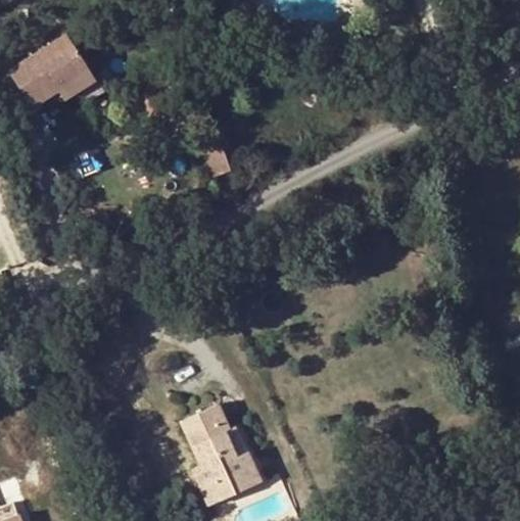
[(60,91),(91,70),(67,36),(12,72),(35,108),(60,91)]
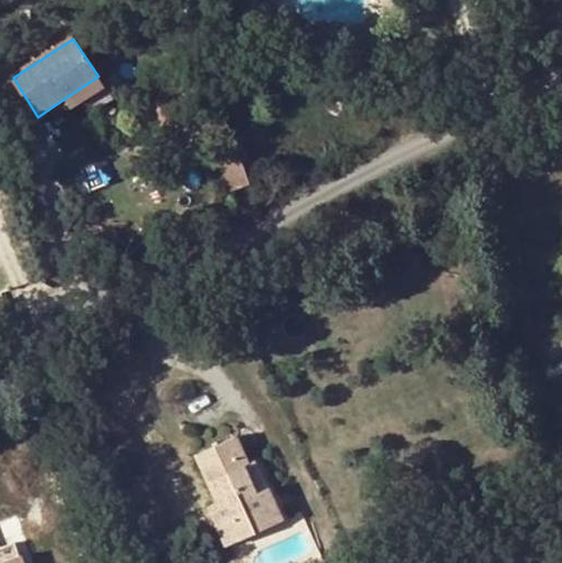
[(98,76),(65,98),(73,110),(106,88),(98,76)]
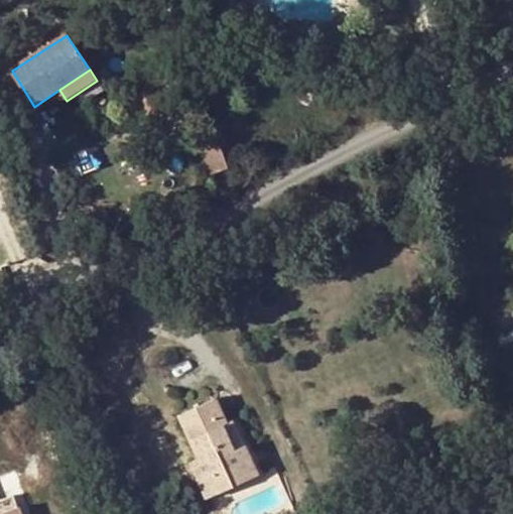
[(193,119),(214,174),(229,169),(210,113),(193,119)]
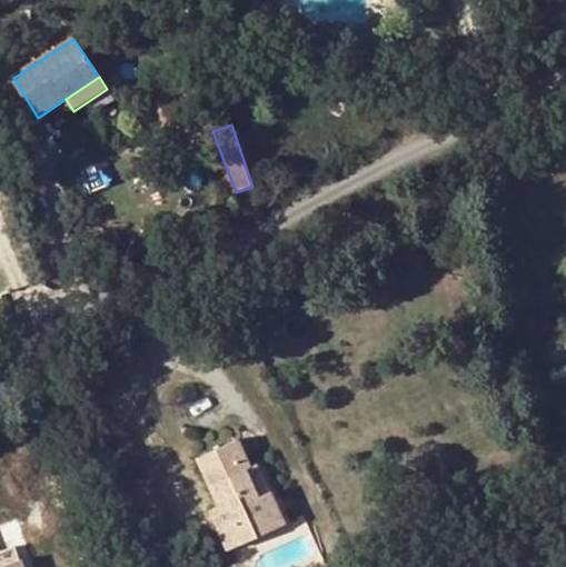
[(258,497),(247,470),(251,468),(238,440),(200,457),(220,507),(214,509),(229,548),(285,525),(270,493),(258,497)]
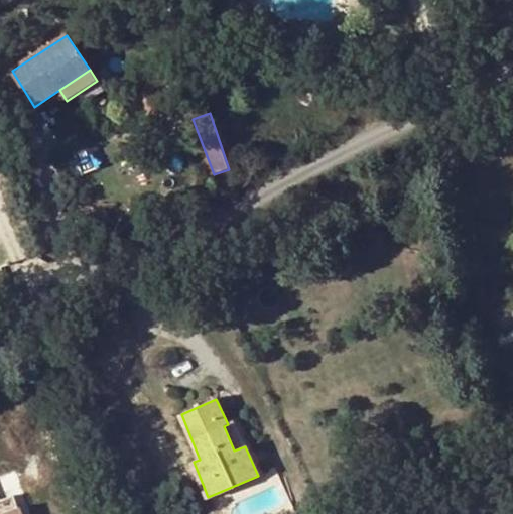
[(234,451),(245,446),(235,421),(228,424),(224,426),(234,451)]
